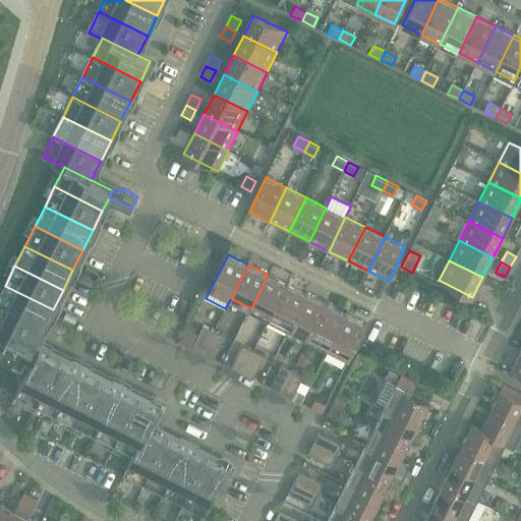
[(268,275),(251,308),(271,317),(287,284),(268,275)]
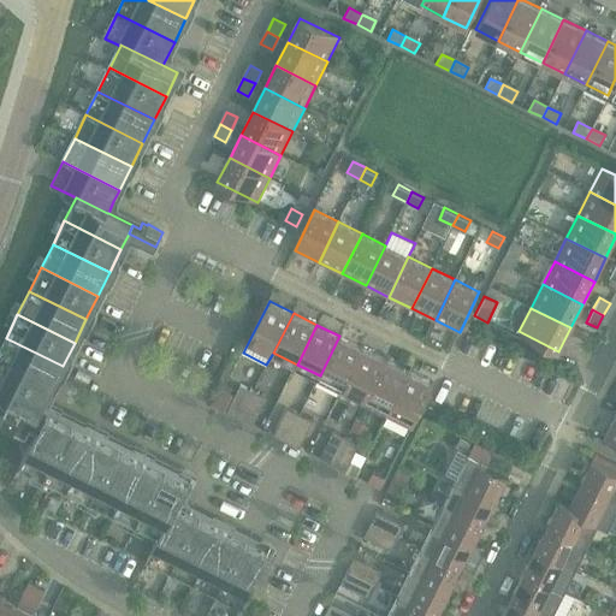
[(320,375),(343,388),(363,348),(339,336),(320,375)]
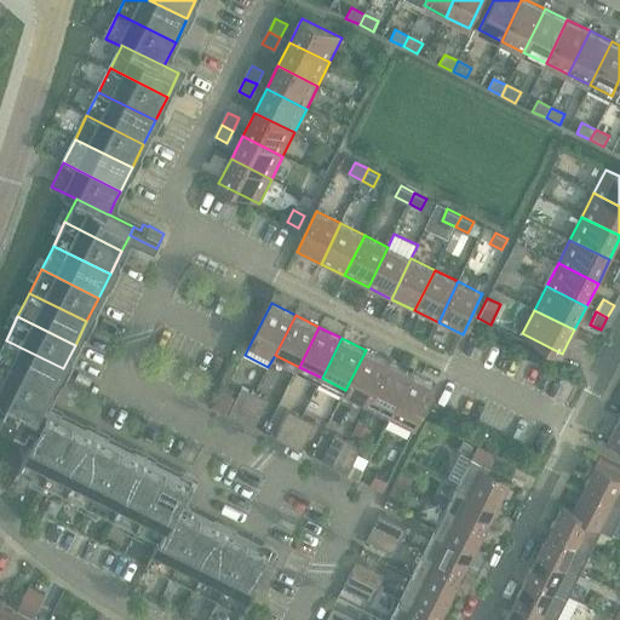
[(6,340),(0,351),(0,365),(52,391),(63,368),(6,340)]
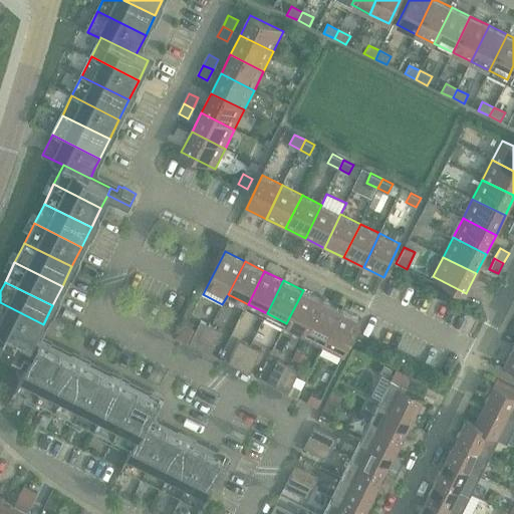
[(322,300),(303,290),(286,323),(305,332),(322,300)]
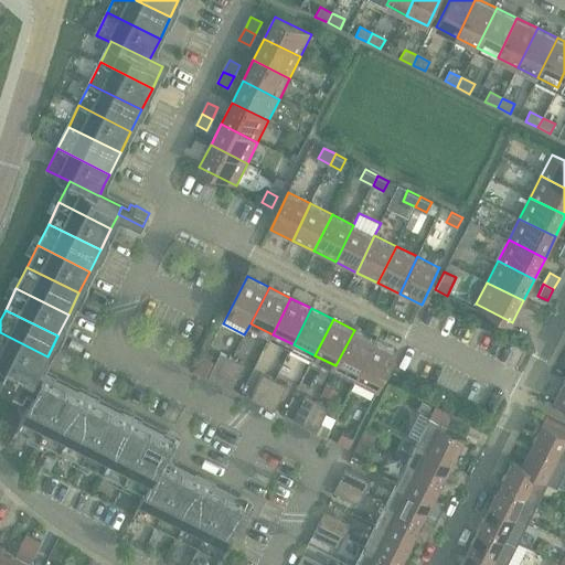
[(336,365),(358,376),(375,340),(354,330),(336,365)]
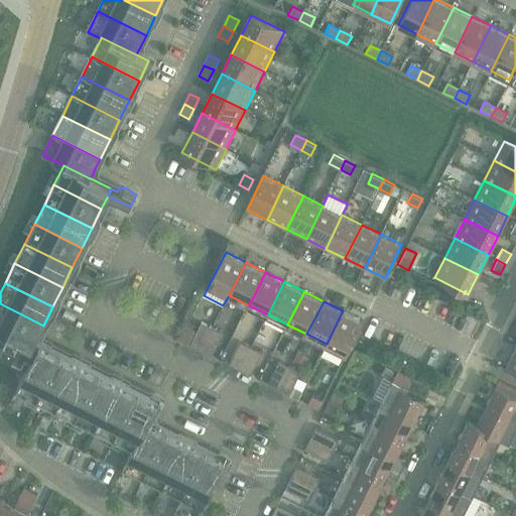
[(0,303),(0,330),(8,334),(33,346),(43,326),(0,303)]
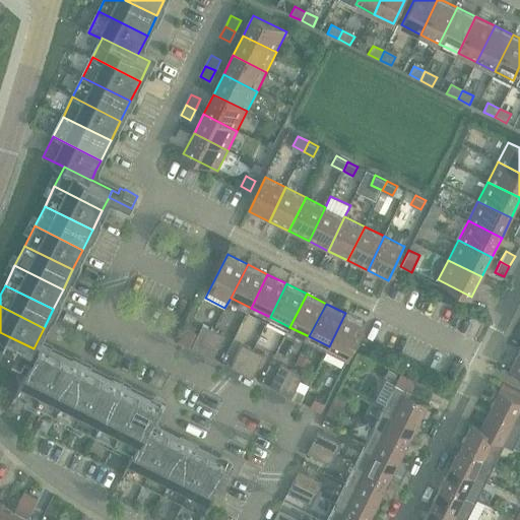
[(329,346),(325,355),(342,365),(347,355),(348,356),(349,356),(366,323),(365,323),(346,313),(335,334),(329,346)]
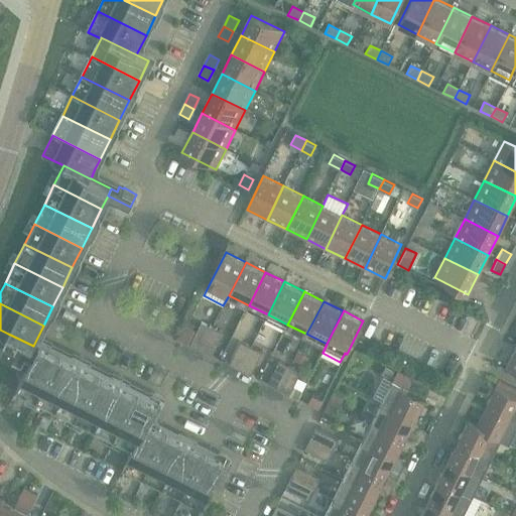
[(190,345),(202,350),(213,328),(203,323),(190,345)]
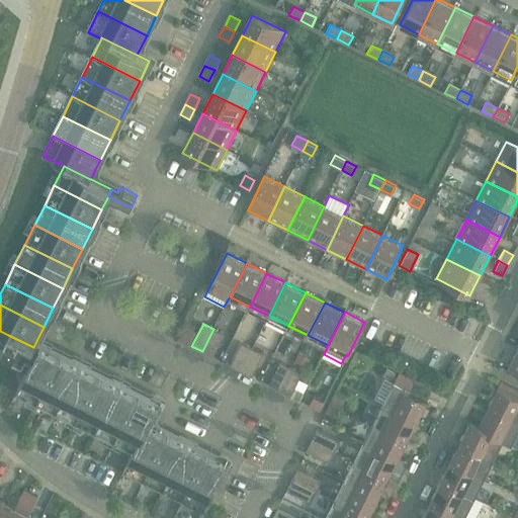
[(185,326),(178,341),(187,346),(195,331),(185,326)]
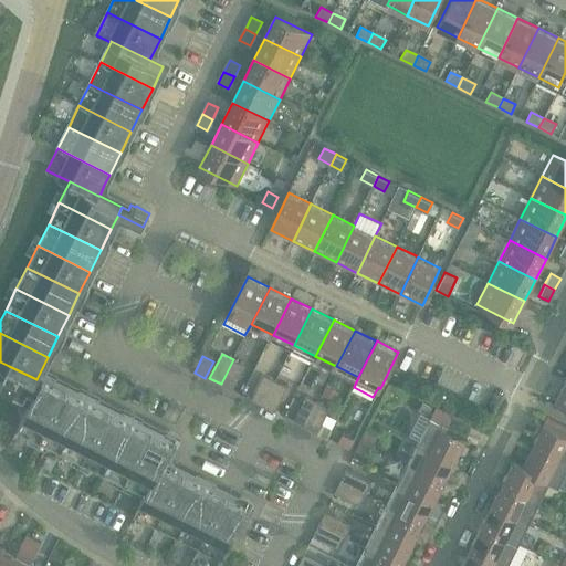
[(221,384),(233,390),(245,365),(233,359),(221,384)]
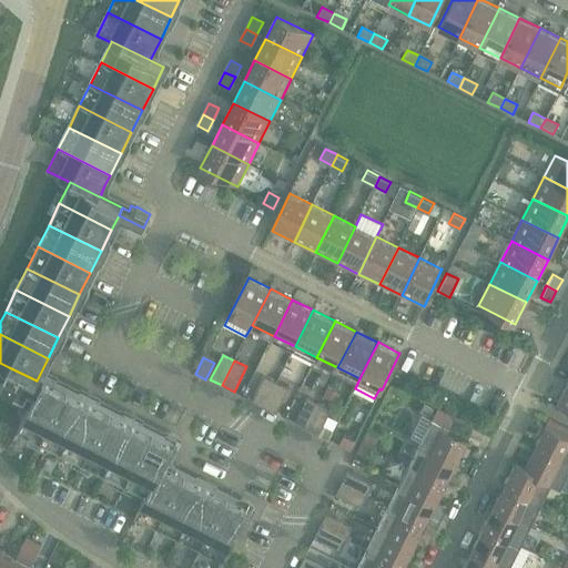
[(4,379),(1,387),(11,392),(10,395),(31,405),(41,384),(37,381),(9,367),(3,378),(4,379)]
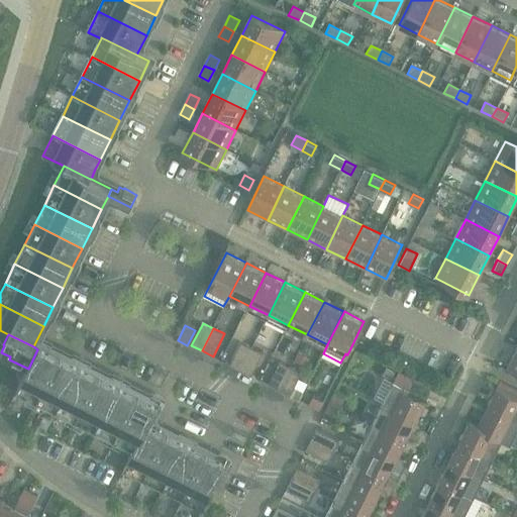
[(230,365),(240,371),(252,347),(241,342),(230,365)]
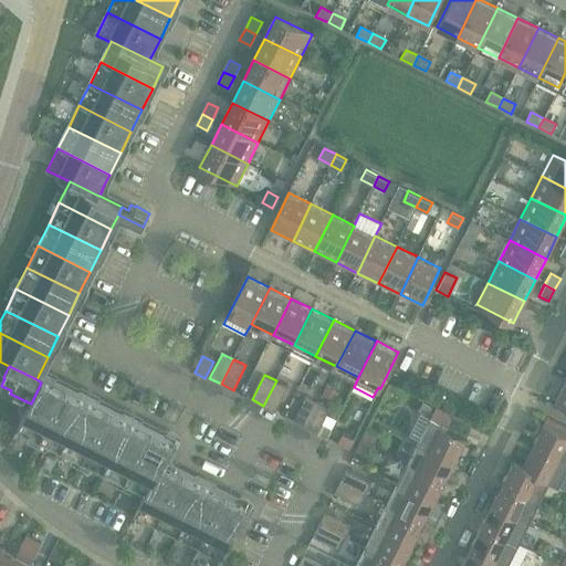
[(18,429),(40,439),(65,387),(44,376),(41,383),(31,404),(18,429)]
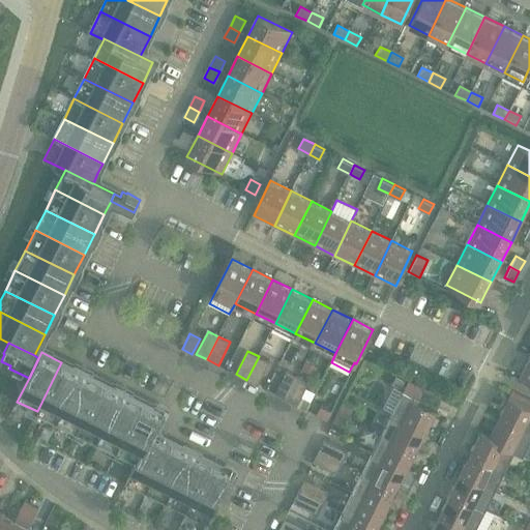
[(246,380),(258,385),(269,361),(259,356),(246,380)]
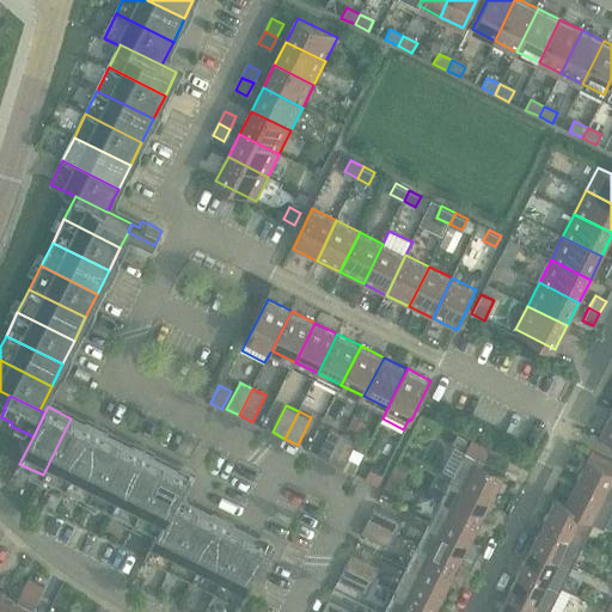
[(611,439),(611,411),(601,434),(611,439)]
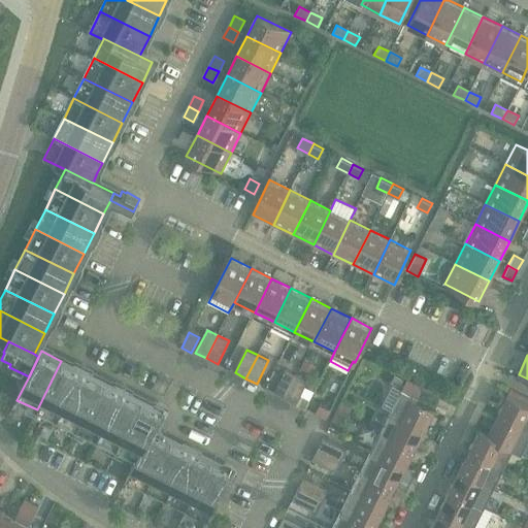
[(304,360),(301,368),(310,373),(315,365),(304,360)]
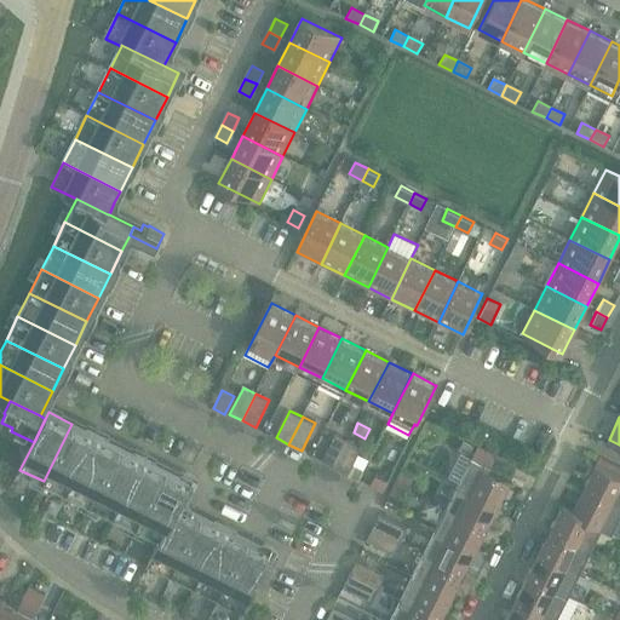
[(72,424),(44,481),(67,493),(96,435),(72,424)]
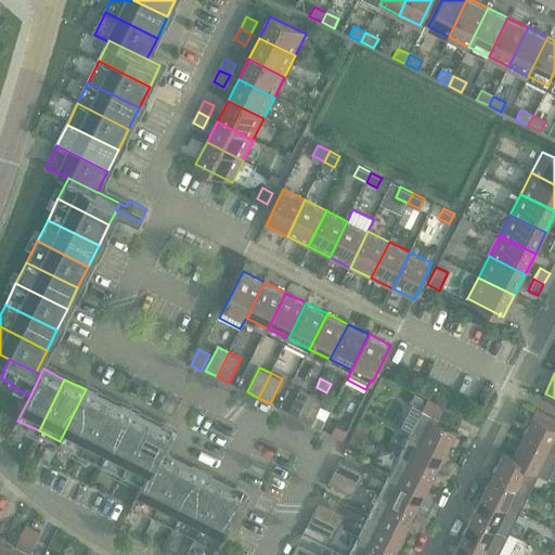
[(288,413),(300,418),(312,394),(300,388),(288,413)]
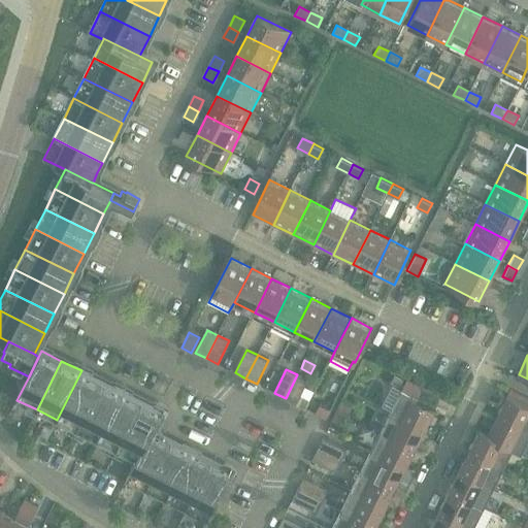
[(57,420),(77,429),(101,381),(81,370),(57,420)]
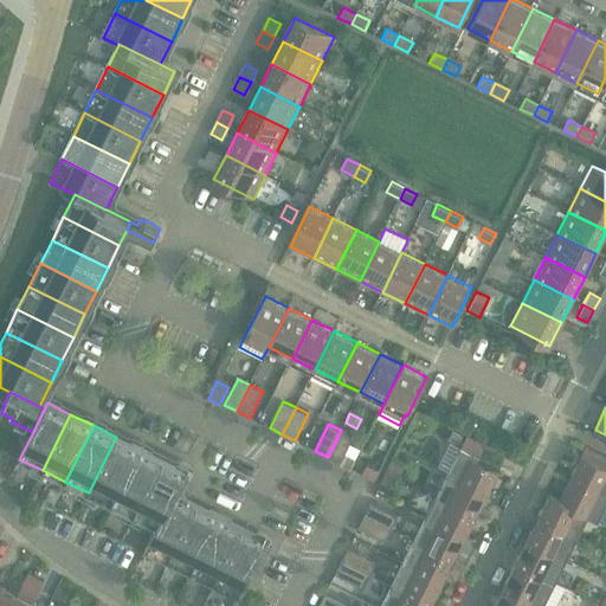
[(350,469),(360,449),(349,444),(354,437),(341,430),(328,457),(350,469)]
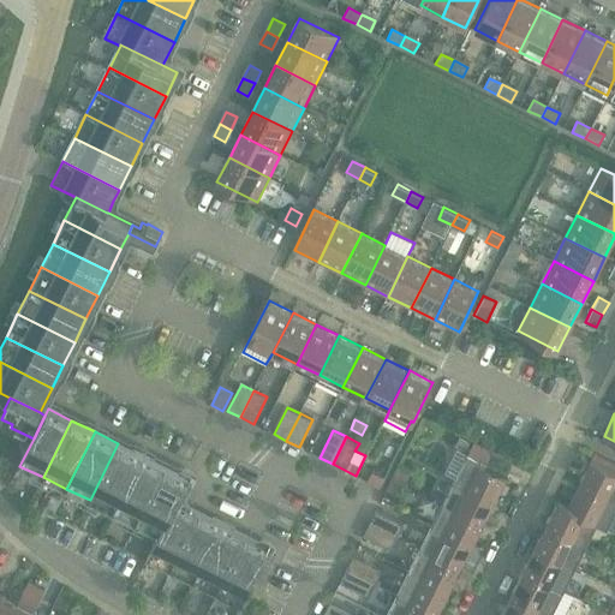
[(508,475),(506,473),(512,461),(475,442),(455,478),(496,499),(508,475)]
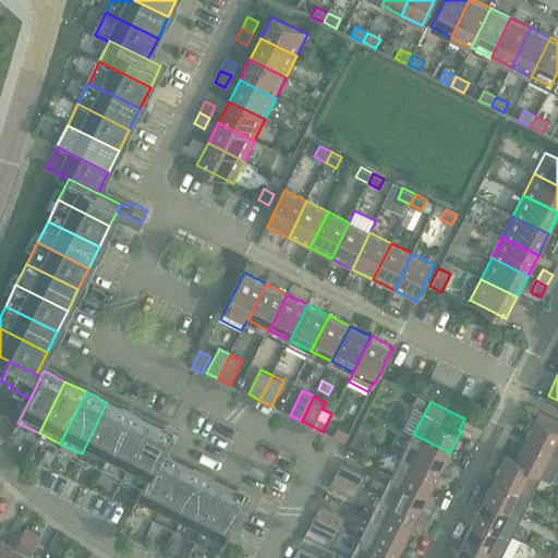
[(107,402),(82,453),(102,464),(129,413),(107,402)]
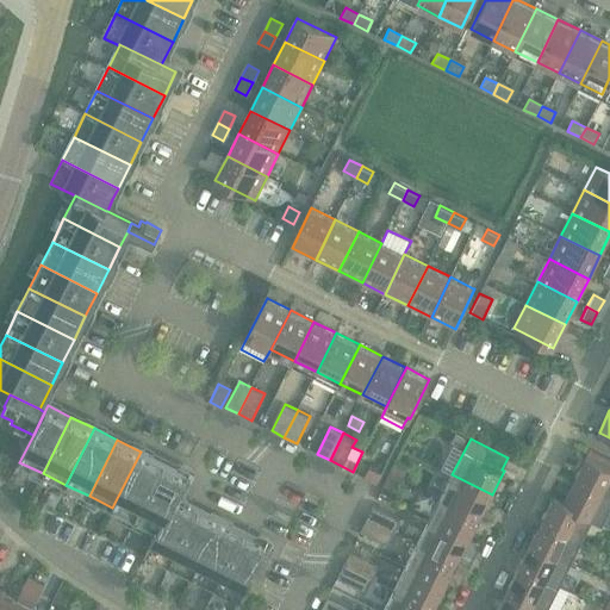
[(112,508),(136,520),(163,464),(141,452),(112,508)]
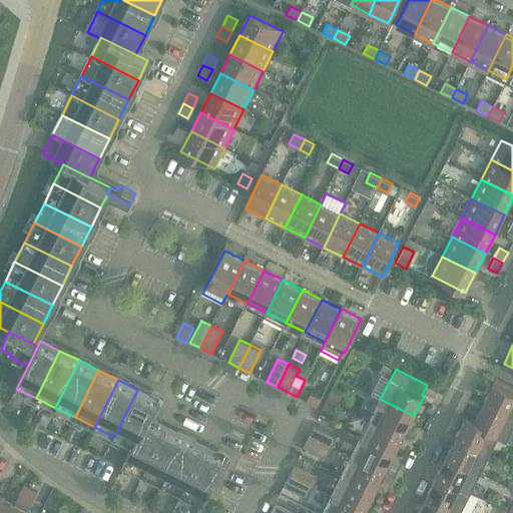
[(512,392),(494,383),(484,403),(512,417),(512,392)]
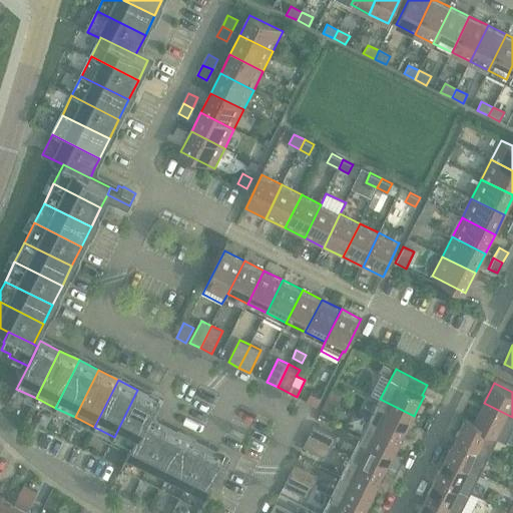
[(334,388),(329,398),(338,402),(343,392),(334,388)]
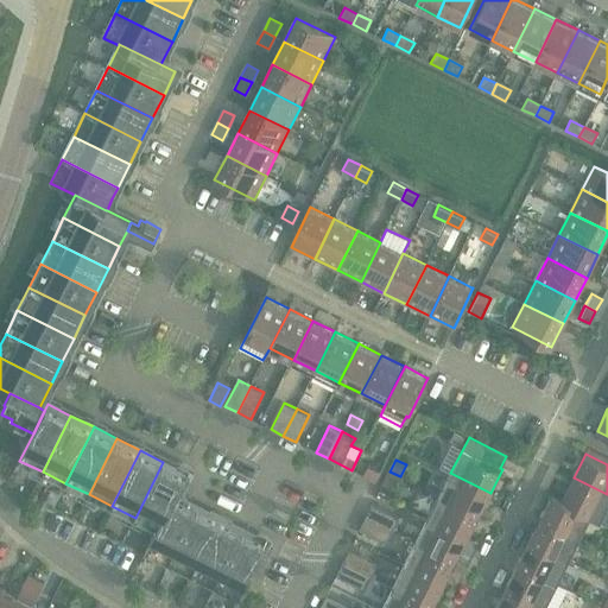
[(176,498),(188,474),(163,462),(135,518),(158,529),(173,498),(176,498)]
